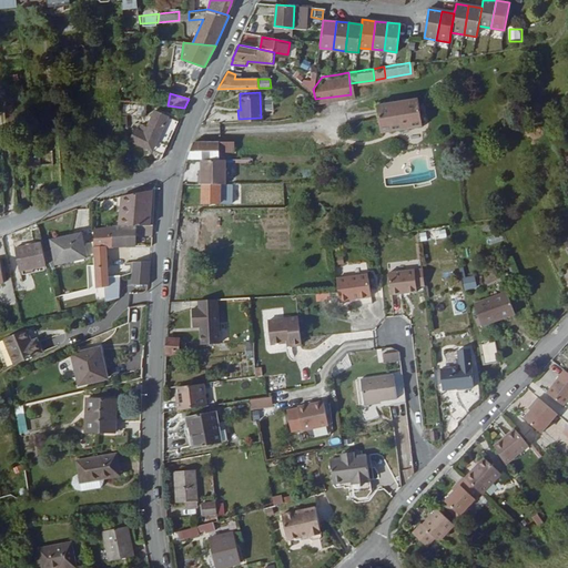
[(414,95),(388,100),(392,127),(418,122),(414,95)]
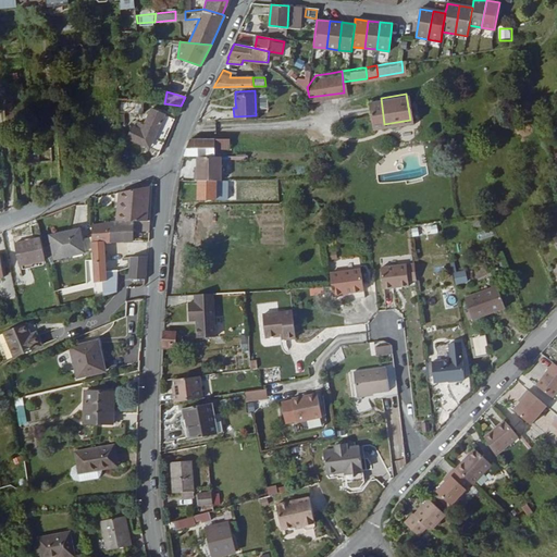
[(369,127),(384,124),(381,98),(366,100),(369,127)]
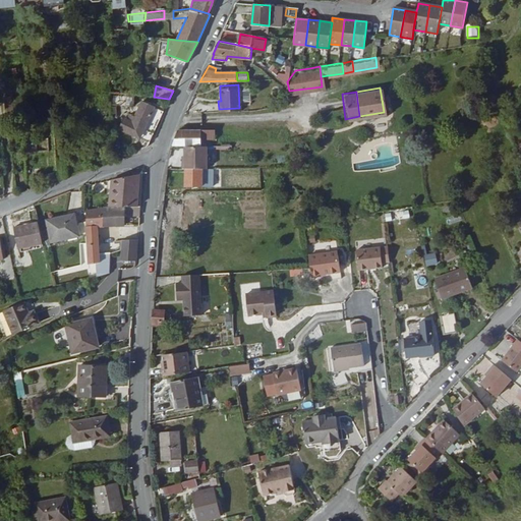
[(5,94),(6,103),(8,114),(14,114),(12,94),(5,94)]
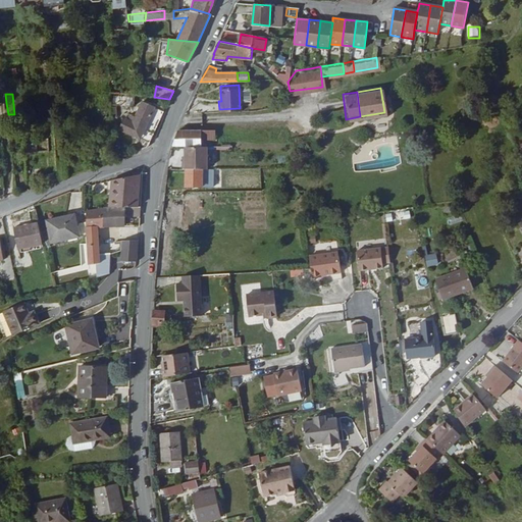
[(134,107),(135,97),(115,95),(114,104),(134,107)]
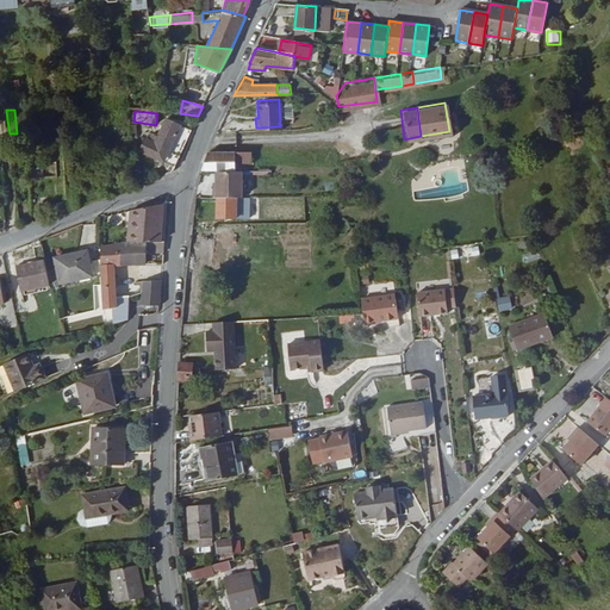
[(139,151),(161,161),(166,151),(169,154),(179,159),(190,131),(165,120),(155,143),(144,138),(139,151)]
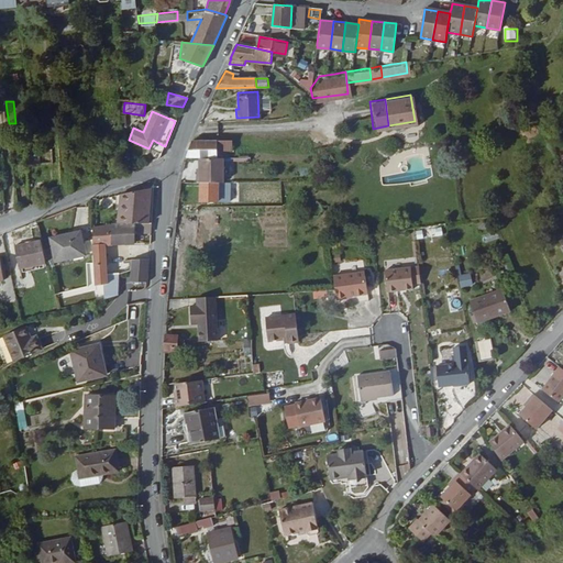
[(186,154),(199,155),(218,155),(218,147),(233,146),(233,139),(191,139),(186,154)]
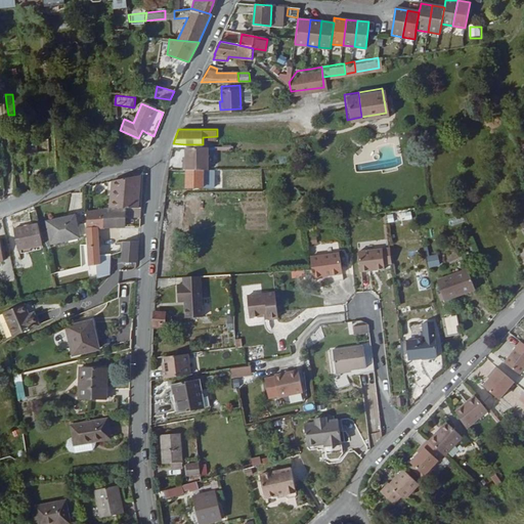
[(183,160),(183,166),(185,166),(208,166),(208,144),(203,144),(185,144),(185,154),(186,157),(183,160)]
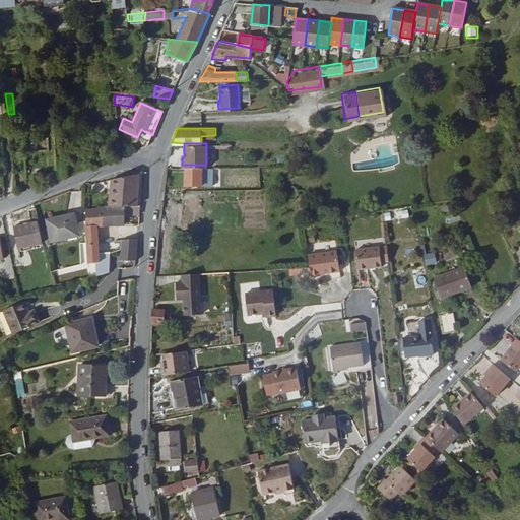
[(212,165),(206,165),(184,165),(184,182),(212,182),(212,165)]
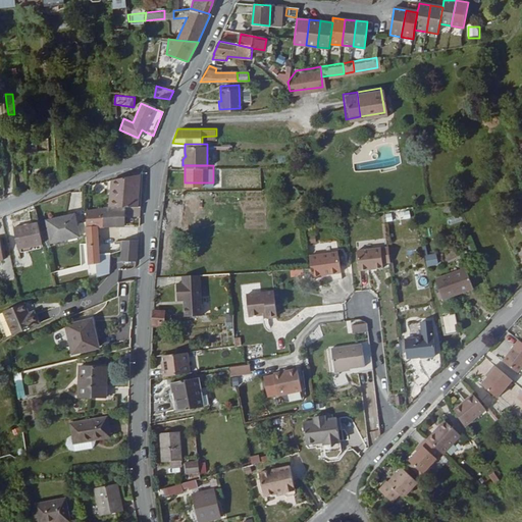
[(104,179),(105,196),(106,205),(134,204),(134,196),(133,171),(104,179)]
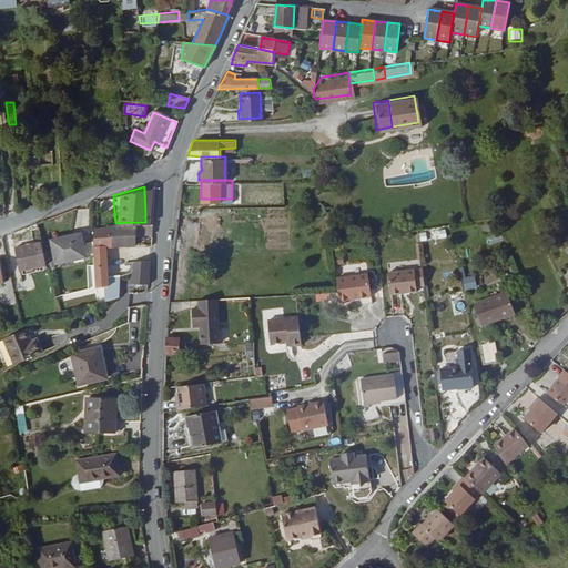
[(212,215),(202,214),(199,236),(210,237),(212,215)]
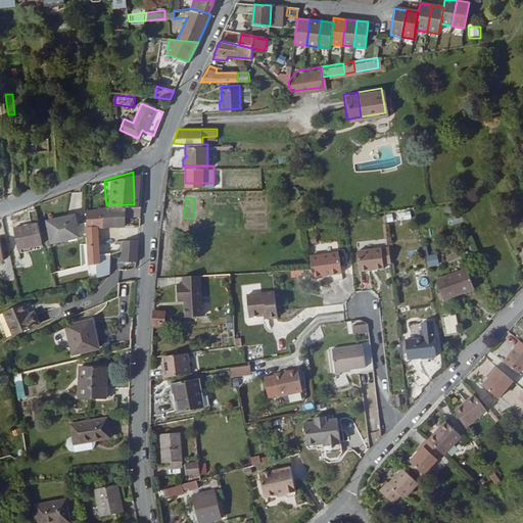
[(137,203),(134,204),(106,205),(101,205),(102,224),(121,223),(121,214),(136,212),(136,211),(136,207),(137,203)]
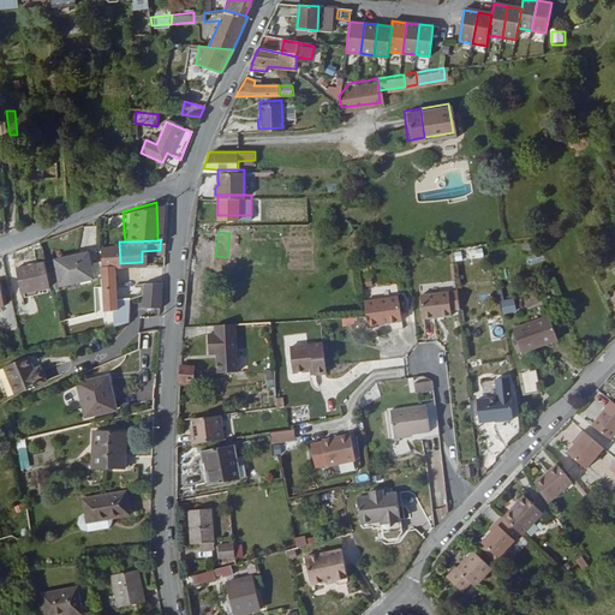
[(196,309),(198,269),(204,269),(206,242),(190,240),(186,309),(196,309)]
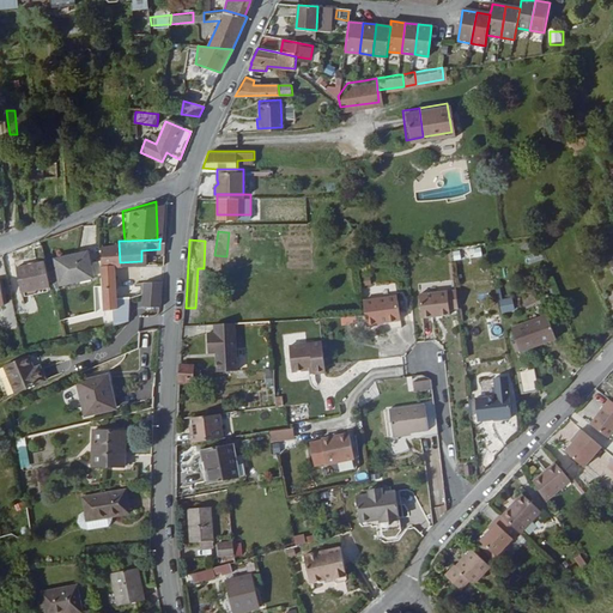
[(120,262),(119,241),(99,243),(99,258),(110,258),(111,259),(111,262),(120,262)]
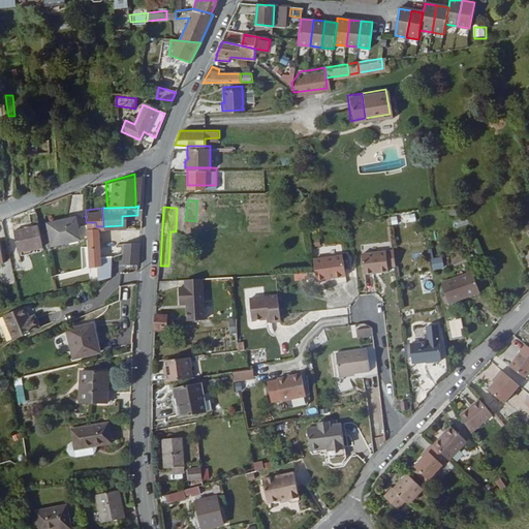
[(73,217),(45,222),(50,243),(76,239),(73,217)]
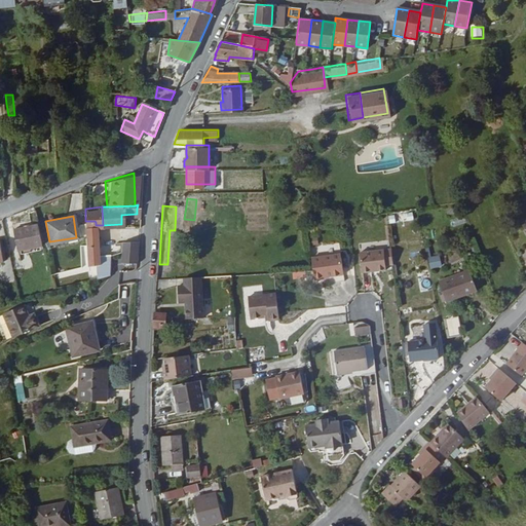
[(111,251),(97,255),(96,225),(96,222),(95,221),(85,221),(85,241),(86,262),(94,262),(96,274),(107,271),(111,251)]
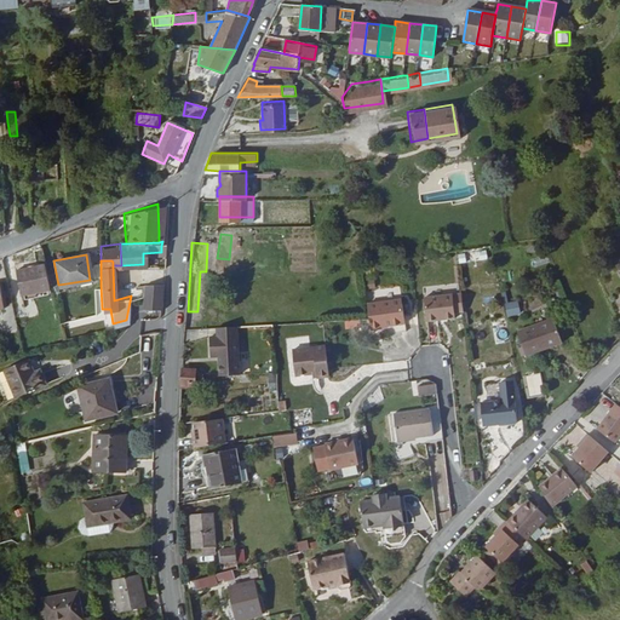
[(22,292),(49,286),(44,262),(16,268),(22,292)]
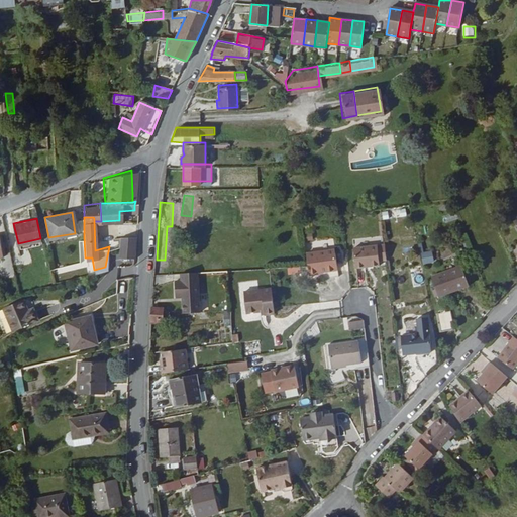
[(118,256),(133,255),(134,234),(119,235),(118,243),(118,256)]
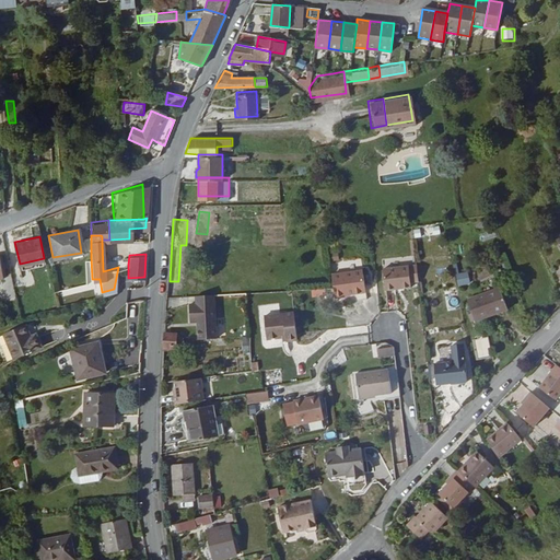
[(409,263),(383,266),(386,287),(411,283),(409,263)]
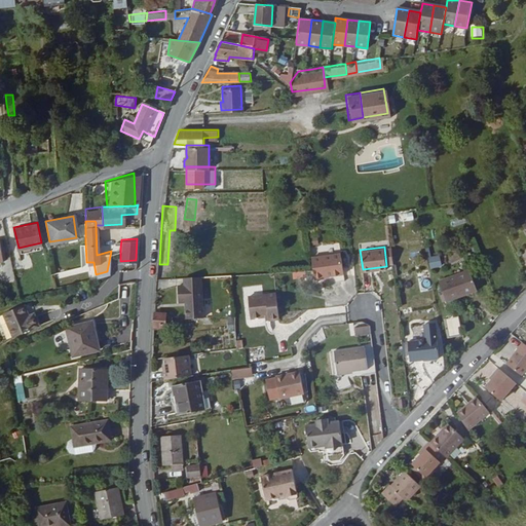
[(340,250),(314,254),(316,268),(317,275),(326,274),(327,272),(343,270),(340,250)]
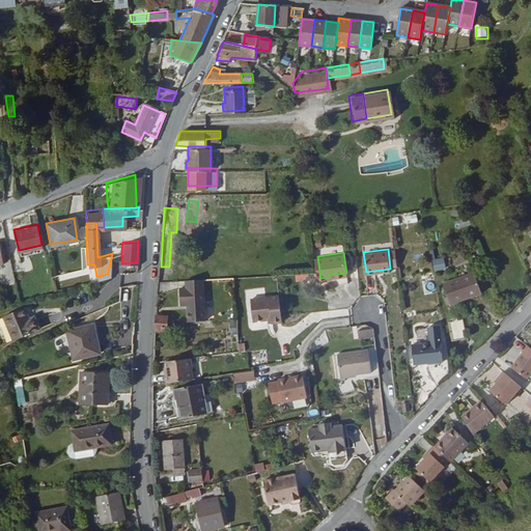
[(445,259),(435,259),(436,272),(446,271),(445,259)]
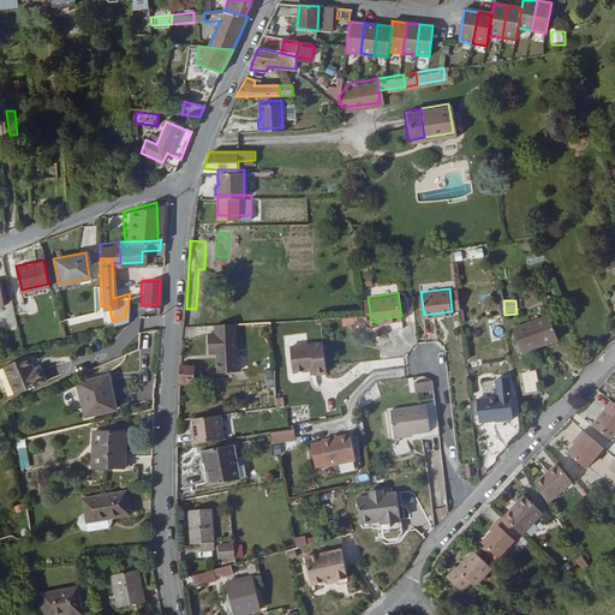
[(513,329),(521,356),(559,344),(550,317),(513,329)]
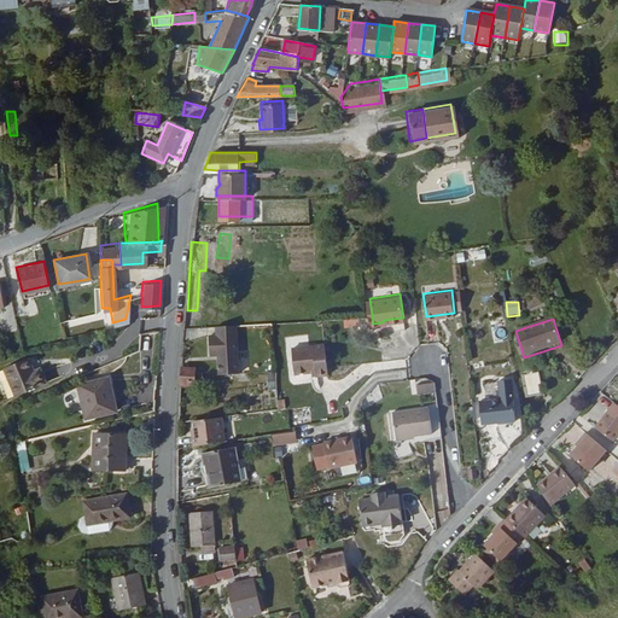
[(219,353),(220,373),(239,372),(235,324),(215,325),(216,333),(208,334),(210,354),(219,353)]
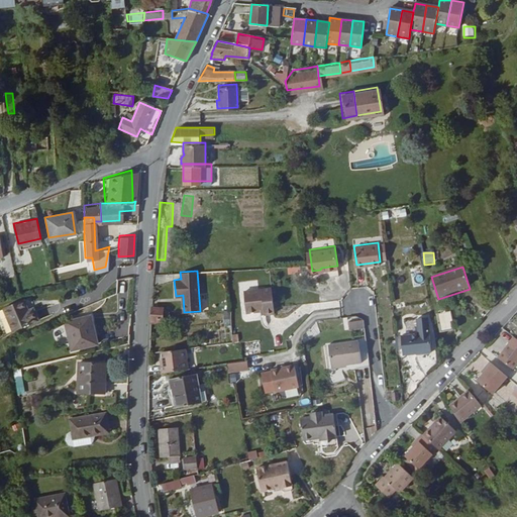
[(275,311),(275,305),(273,285),(245,288),(247,310),(262,308),(266,308),(266,312),(275,311)]
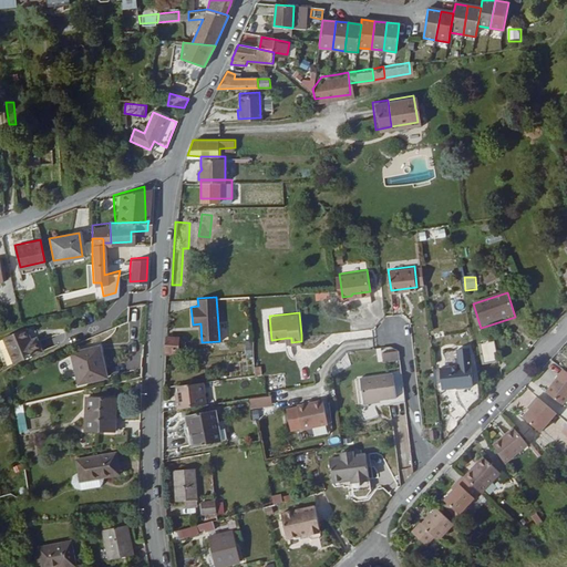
[(6,332),(7,333),(28,325),(27,323),(6,332)]
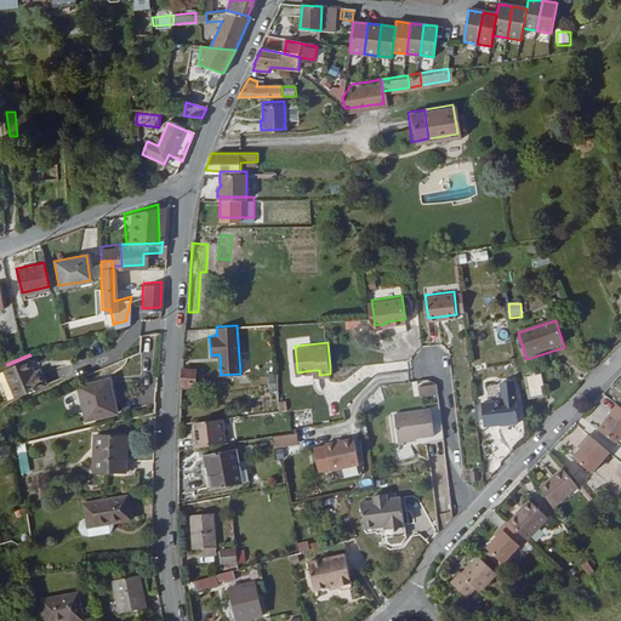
[(34,364),(30,355),(7,365),(18,391),(46,379),(39,362),(34,364)]
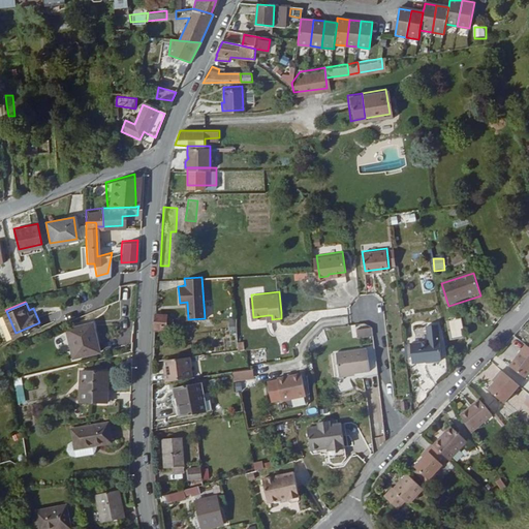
[(164,315),(155,316),(155,324),(164,323),(164,315)]
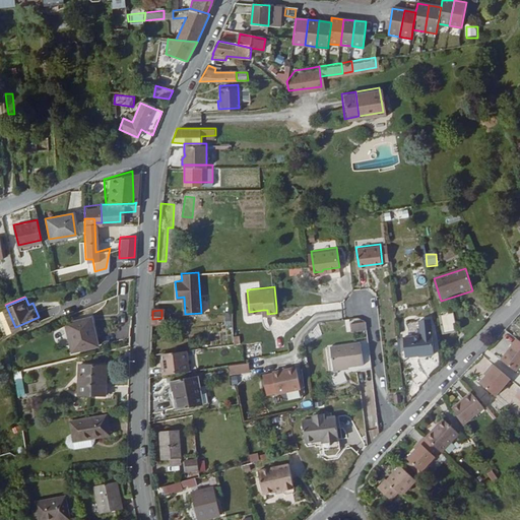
[(443,334),(458,331),(454,313),(440,316),(443,334)]
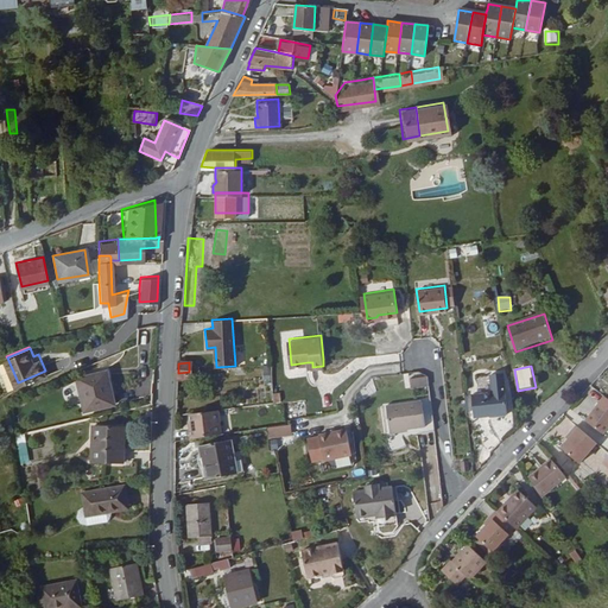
[(88,410),(114,403),(107,372),(81,378),(88,410)]
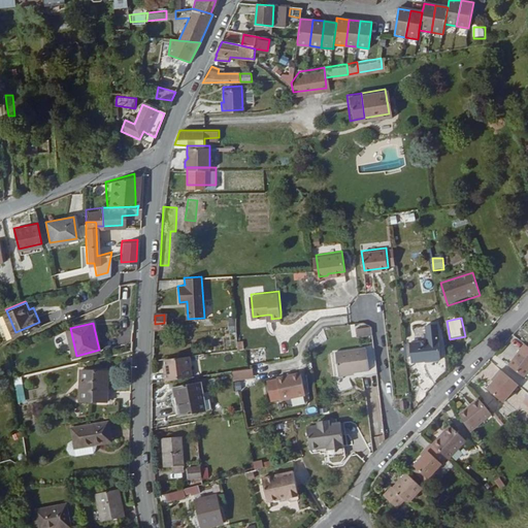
[(366,335),(374,334),(373,327),(365,328),(366,335)]
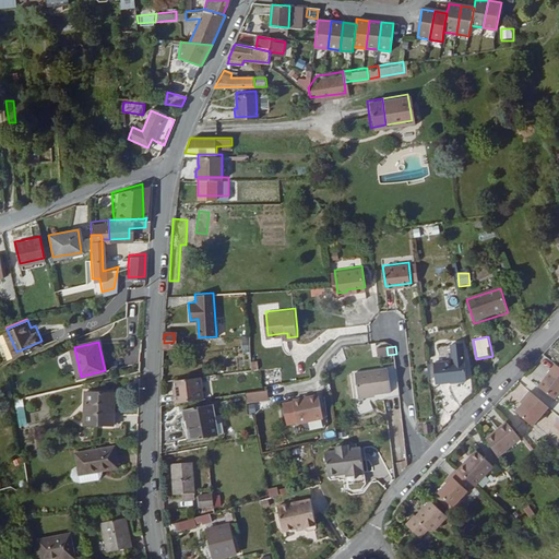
[(380,356),(388,355),(387,347),(379,347),(380,356)]
